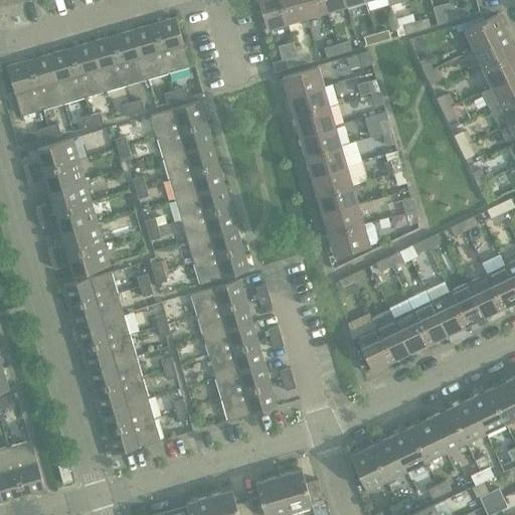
[(288,22),(281,0),(259,0),(267,28),(288,22)]
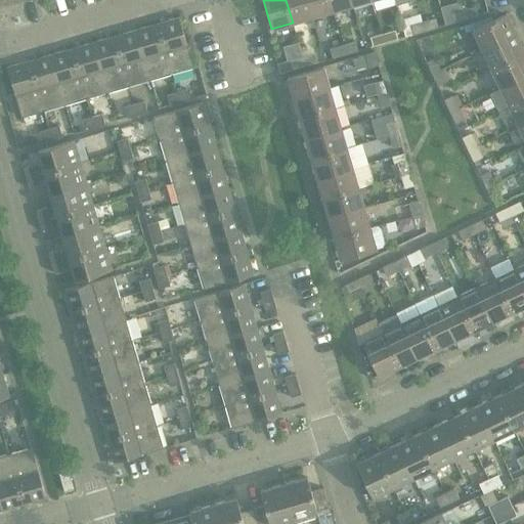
[(307,0),(286,0),(293,23),(312,17),(307,0)]
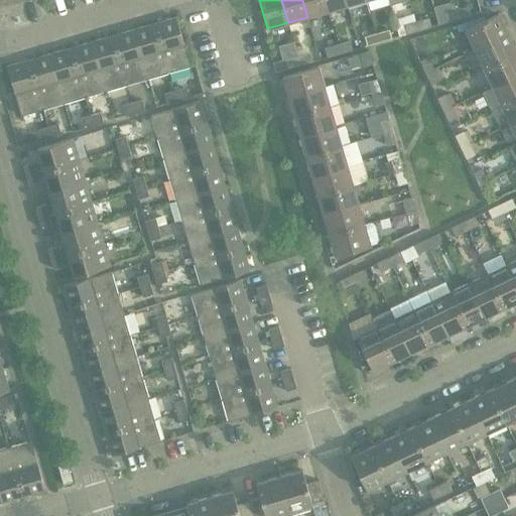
[(324,0),(302,0),(307,17),(328,11),(324,0)]
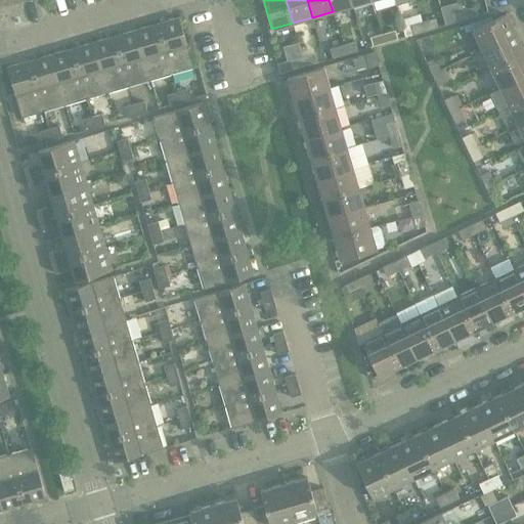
[(351,0),(329,0),(333,11),(353,5),(351,0)]
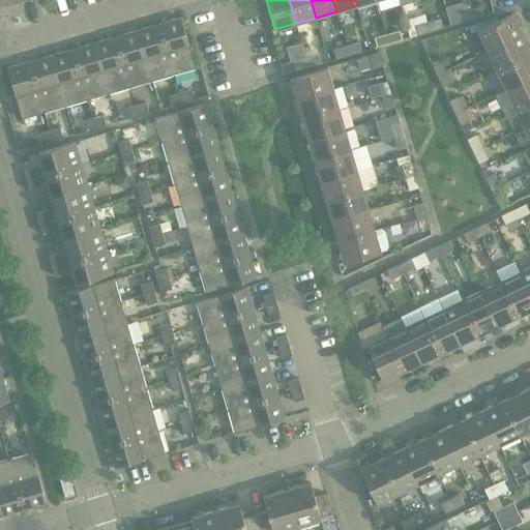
[(481,7),(469,10),(471,20),(483,16),(481,7)]
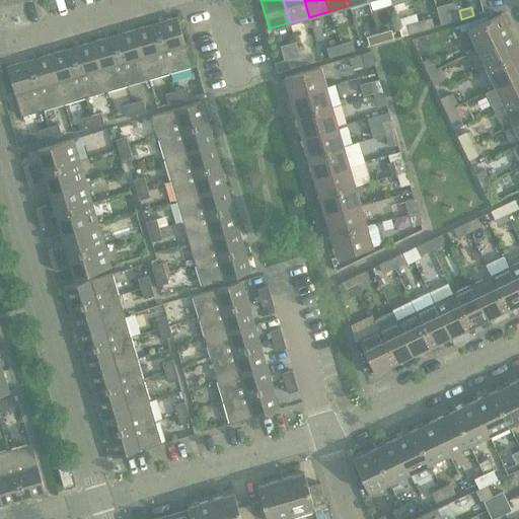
[(461,19),(459,10),(447,14),(449,22),(461,19)]
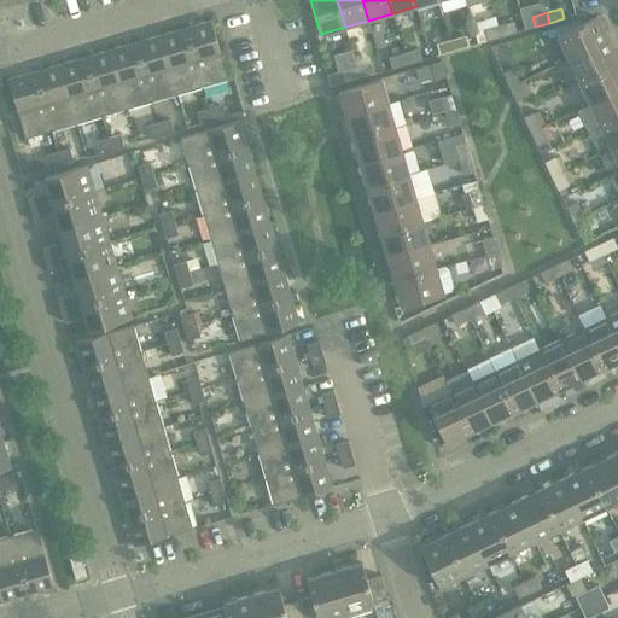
[(558,36),(570,59),(608,41),(598,17),(558,36)]
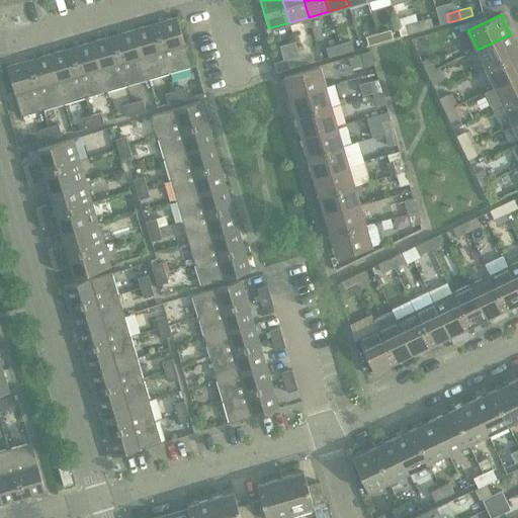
[(177,18),(155,24),(170,74),(191,67),(177,18)]
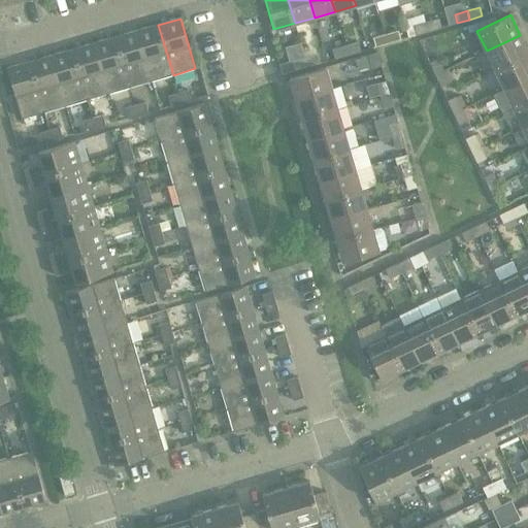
[(439,19),(427,23),(429,31),(441,28),(439,19)]
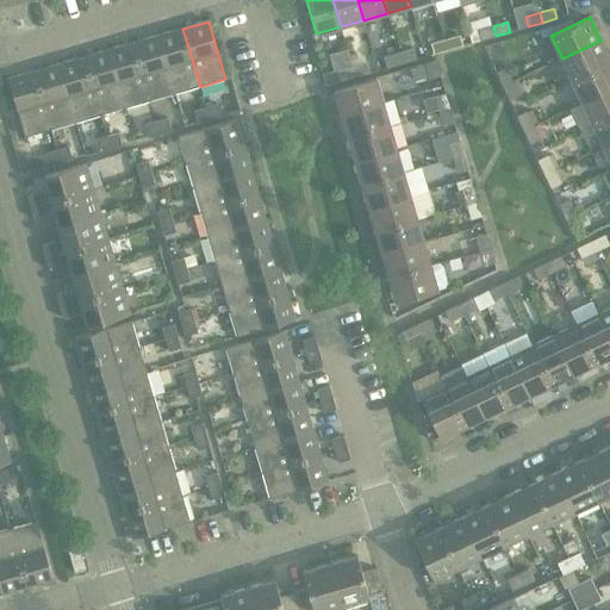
[(496,36),(493,26),(478,30),(481,41),(496,36)]
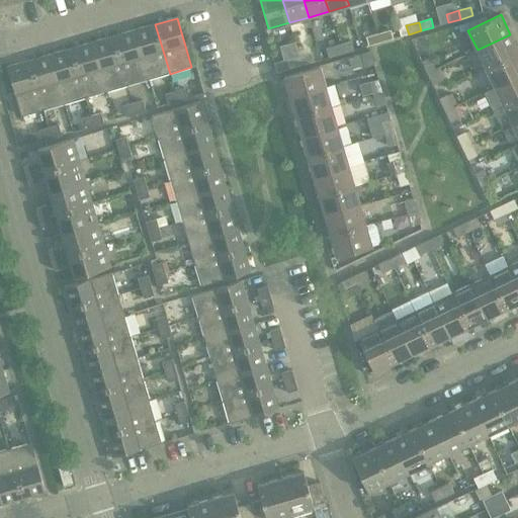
[(155,24),(135,30),(149,80),(170,74),(155,24)]
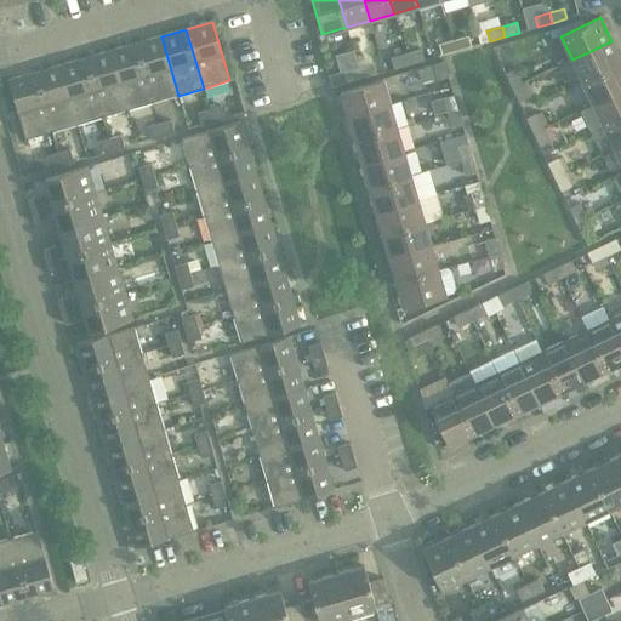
[(161,36),(136,44),(153,103),(178,96),(161,36)]
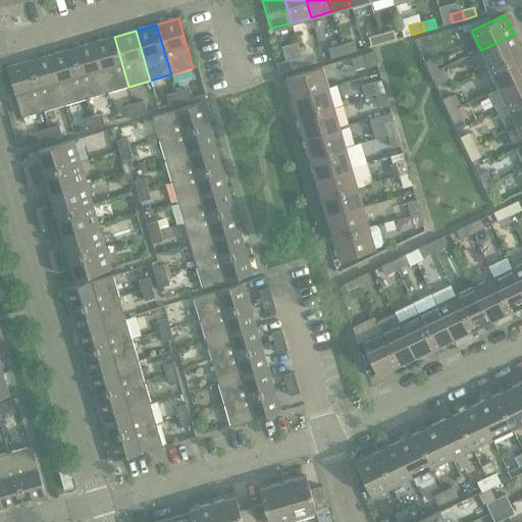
[(394,31),(381,34),(384,43),(397,39),(394,31)]
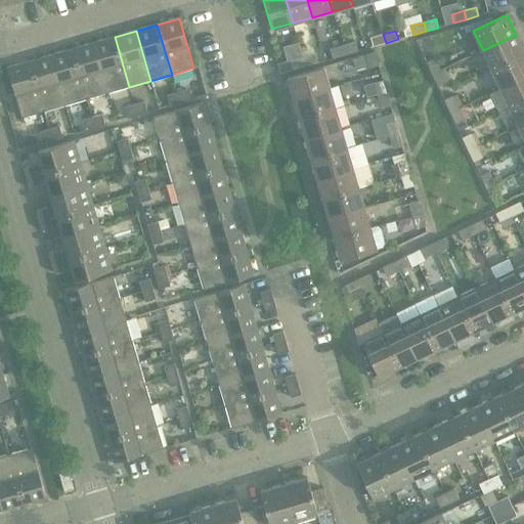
[(386,43),(383,34),(370,38),(374,46),(386,43)]
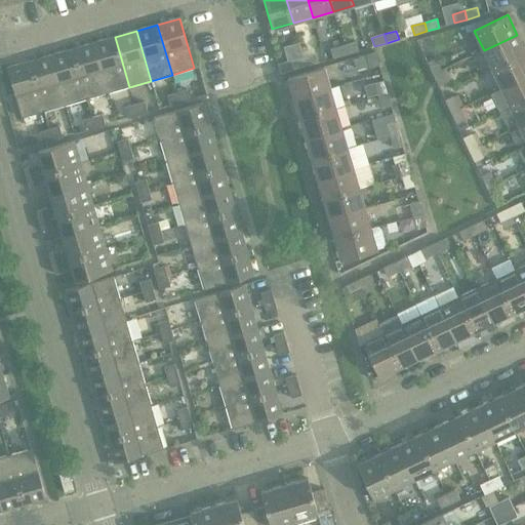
[(524,51),(517,35),(484,50),(492,70),(524,53),(524,51)]
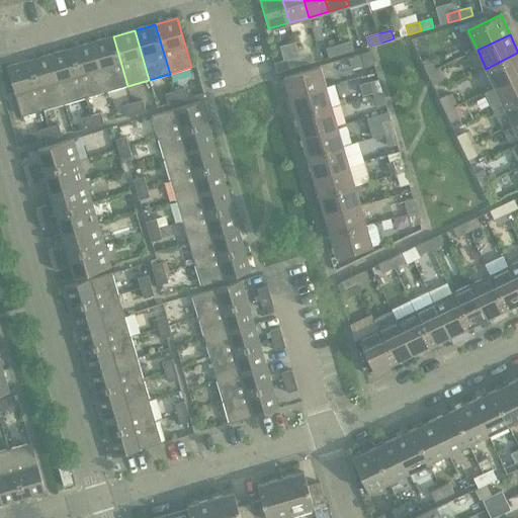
[(113,36),(92,42),(106,92),(127,86),(113,36)]
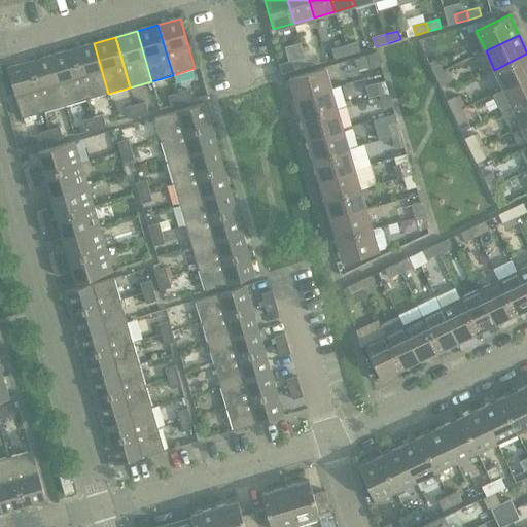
[(357,42),(345,46),(347,55),(360,51),(357,42)]
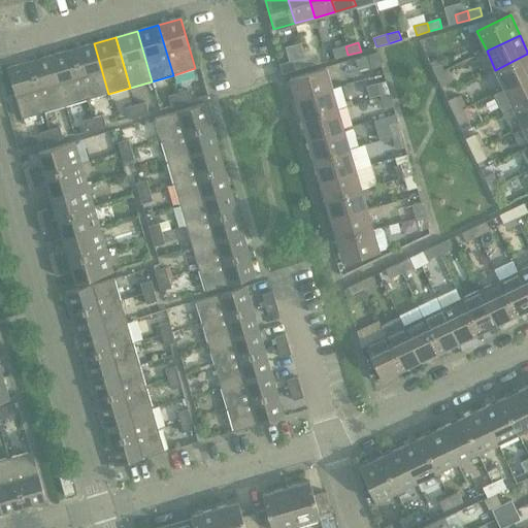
[(94,43),(72,50),(88,100),(108,94),(94,43)]
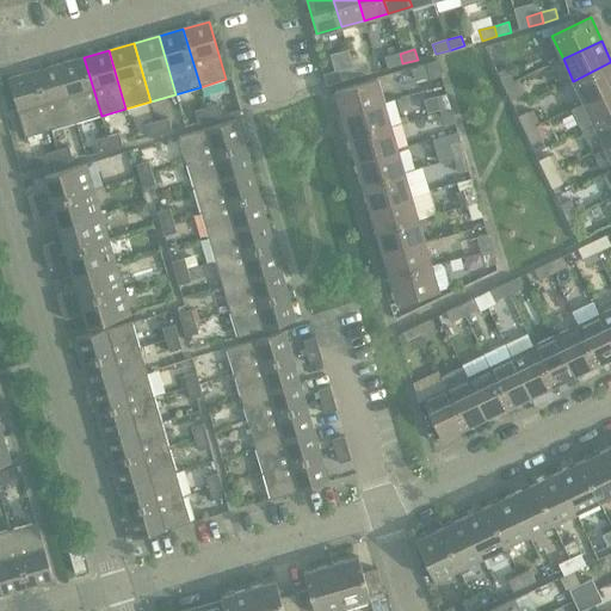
[(402,63),(400,54),(386,57),(388,68),(402,63)]
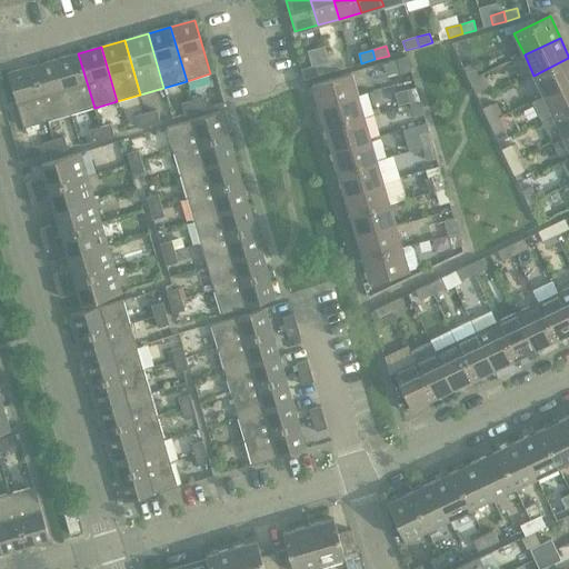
[(78,53),(56,60),(71,115),(95,108),(78,53)]
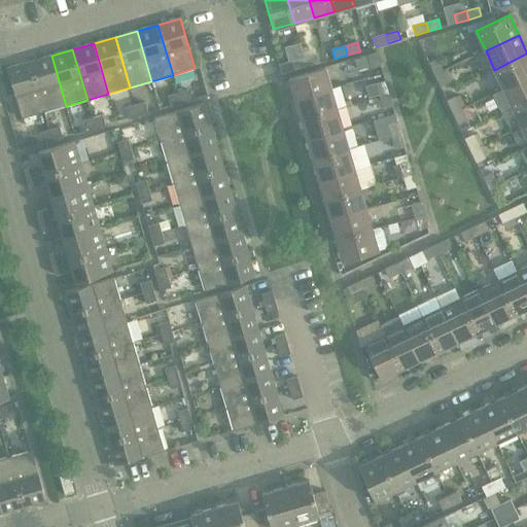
[(377,53),(369,56),(372,68),(381,66),(377,53)]
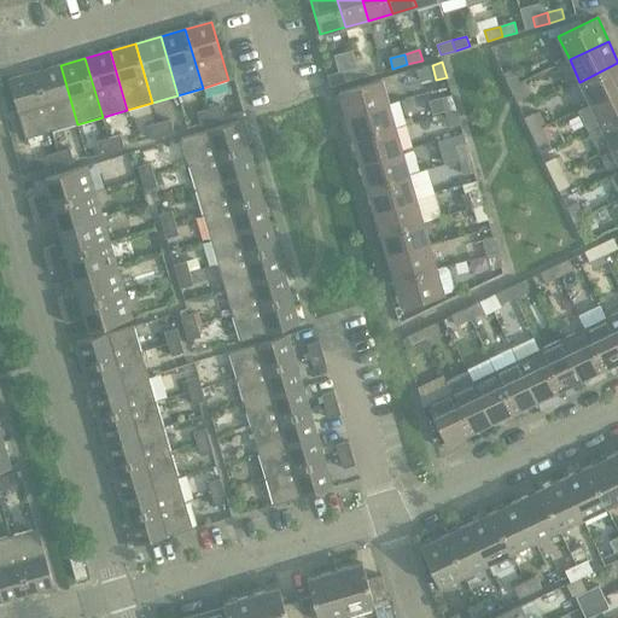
[(617,63),(579,82),(590,104),(617,91),(617,63)]
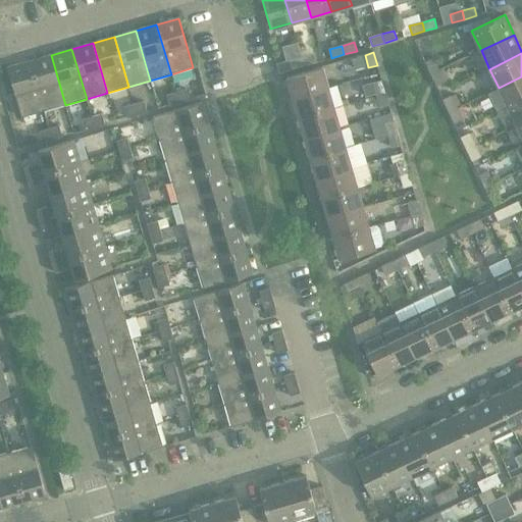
[(314,54),(302,57),(304,66),(316,62),(314,54)]
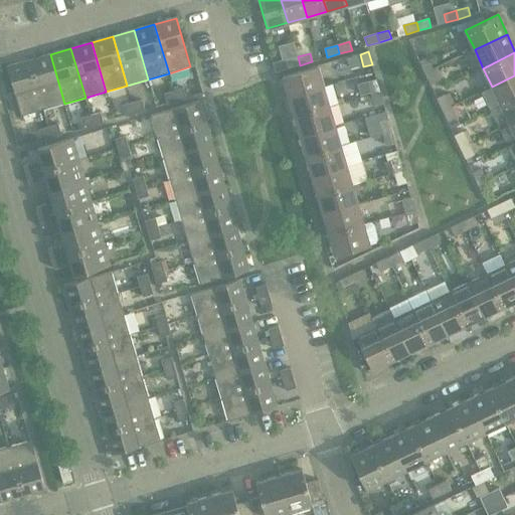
[(50,54),(29,60),(43,110),(64,104),(50,54)]
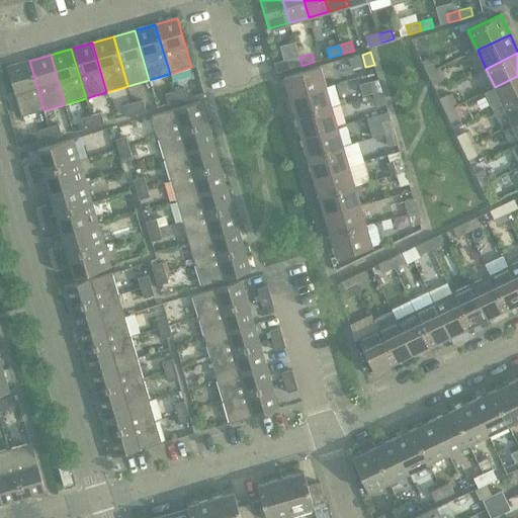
[(351,58),(348,59),(351,69),(364,65),(360,55),(351,58)]
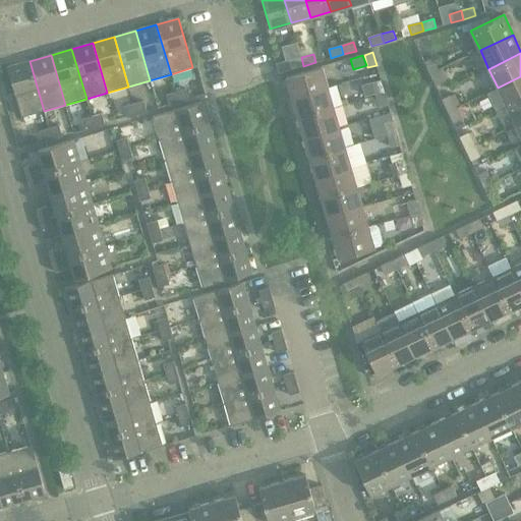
[(289,61),(291,69),(303,66),(301,57),(289,61)]
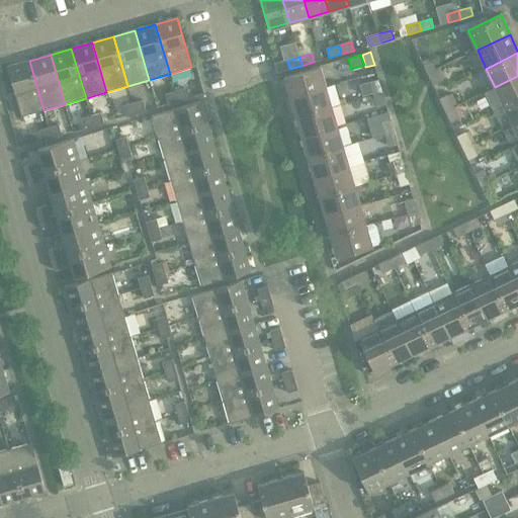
[(422,62),(427,74),(436,70),(430,58),(422,62)]
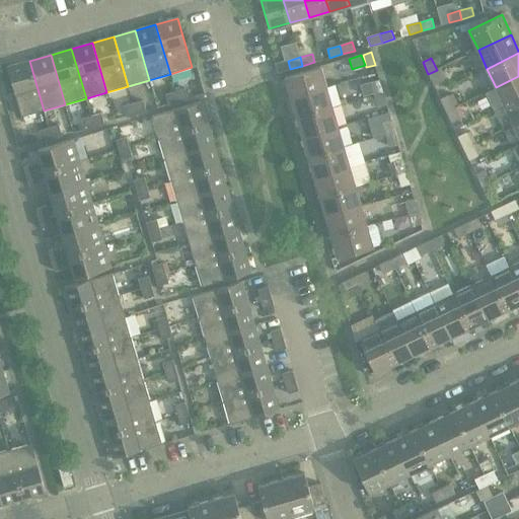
[(44,110),(29,61),(7,68),(21,117),(44,110)]
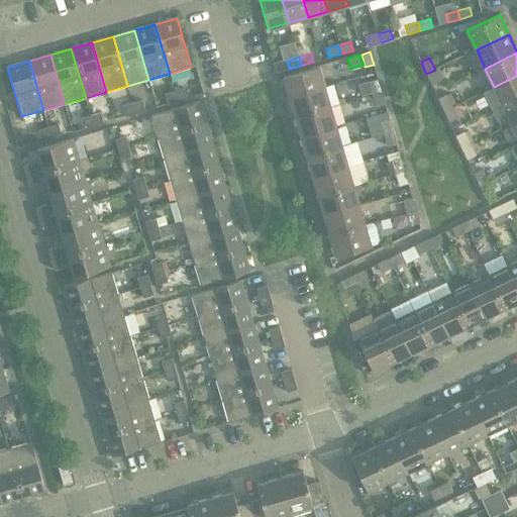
[(284,77),(290,97),(325,87),(319,67),(284,77)]
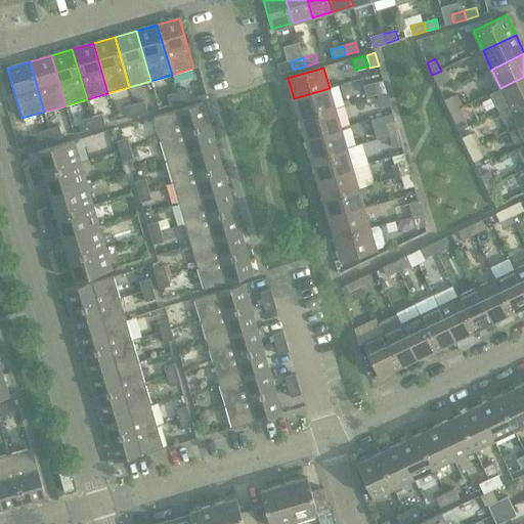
[(441,71),(432,75),(438,86),(446,82),(441,71)]
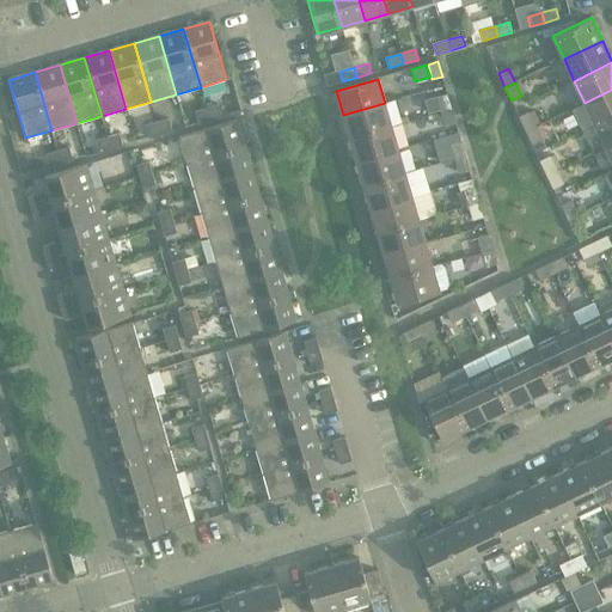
[(611,90),(585,103),(595,124),(611,116),(611,90)]
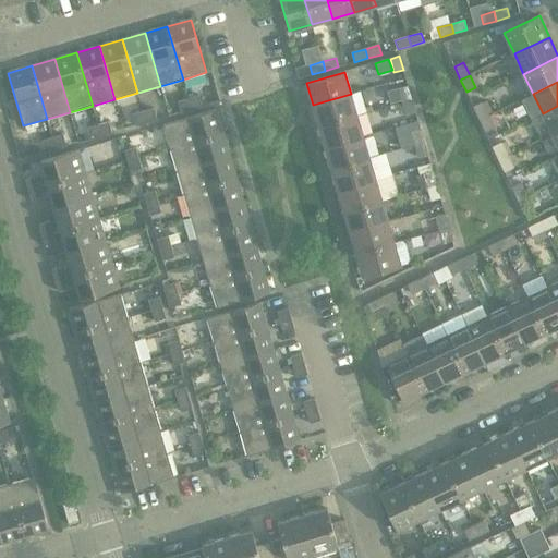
[(402,100),(402,102),(412,99),(408,86),(399,89),(402,100)]
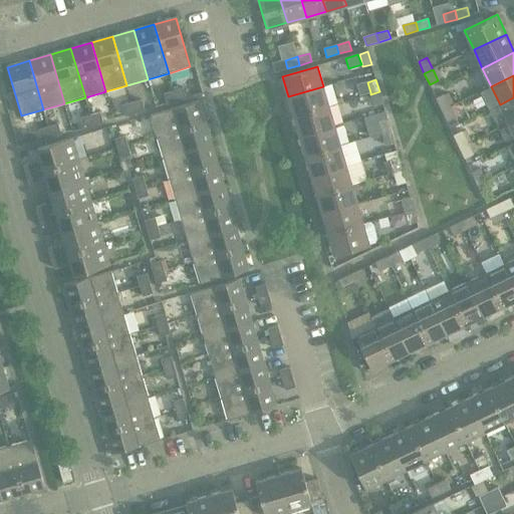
[(367,82),(357,84),(360,95),(370,92),(367,82)]
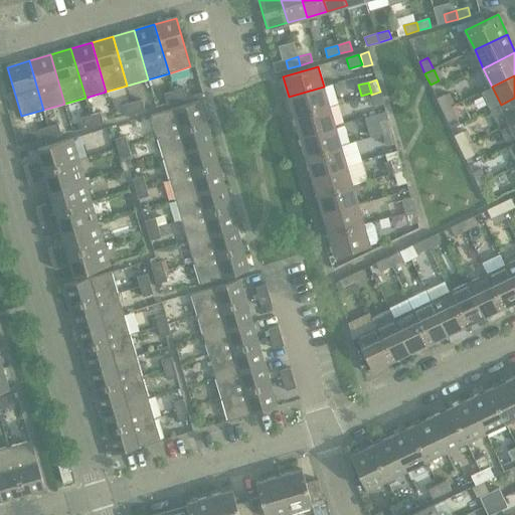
[(324,87),(289,97),(295,117),(329,107),(324,87)]
